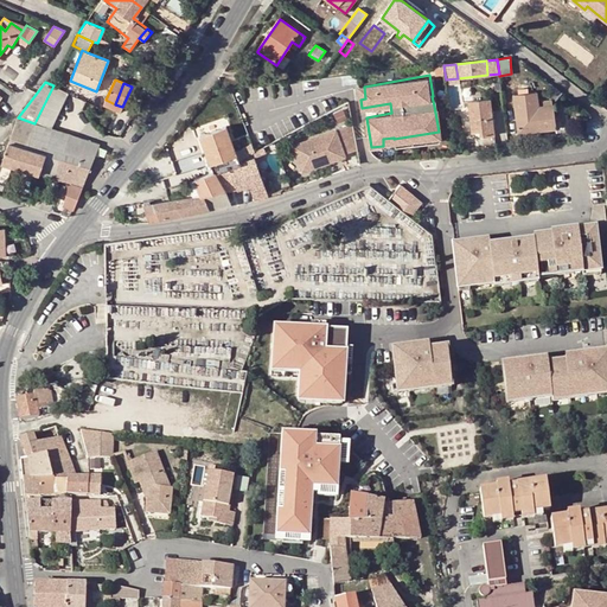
[(562,93),(551,83),(548,87),(553,90),(550,93),(557,98),(562,93)]
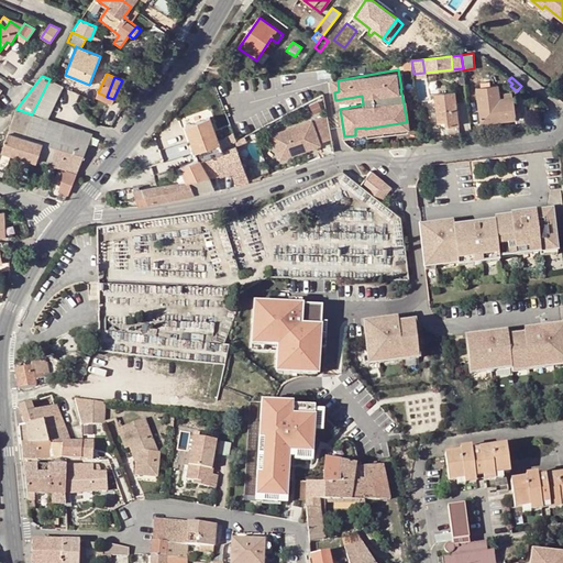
[(63,86),(50,79),(32,114),(47,119),(63,86)]
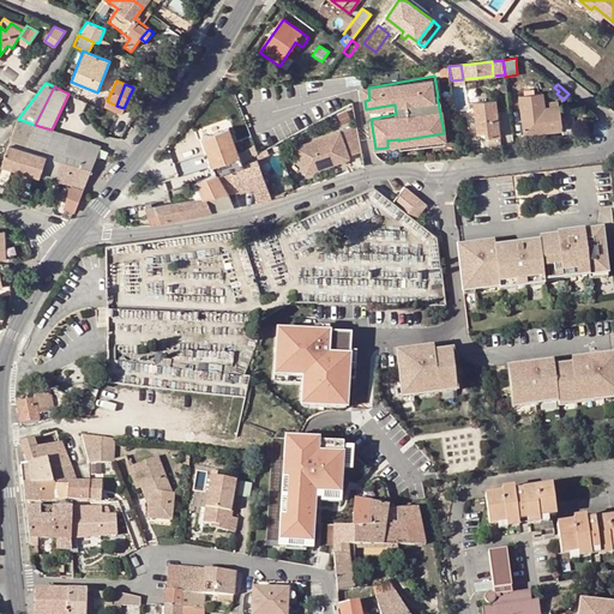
[(519,97),(523,124),(524,130),(524,134),(563,130),(561,121),(561,115),(559,106),(558,101),(557,101),(549,102),(551,108),(545,108),(542,94),(521,96),(519,97)]
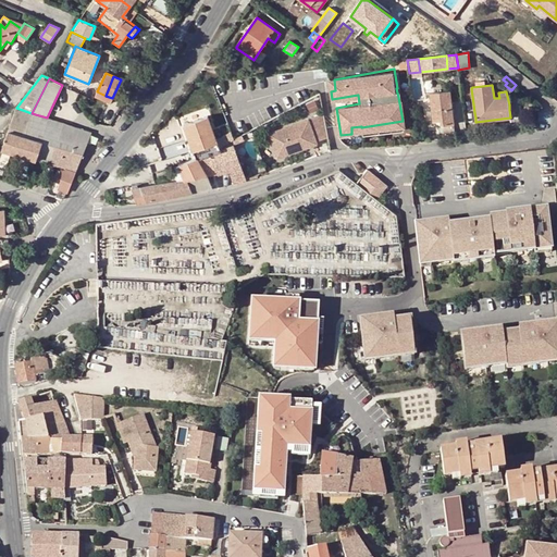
[(449,90),(430,93),(433,122),(440,121),(441,125),(454,124),(449,90)]
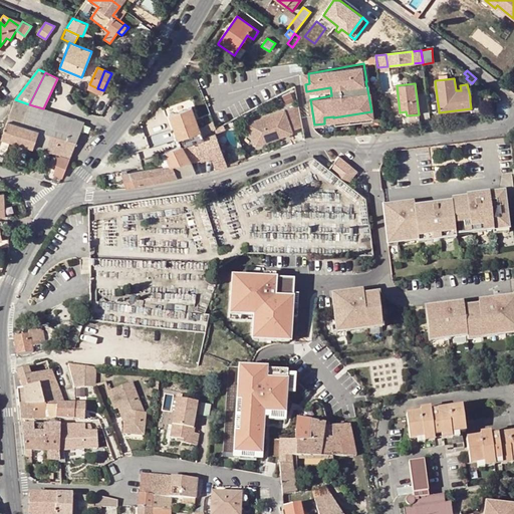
[(87,89),(95,92),(97,88),(89,84),(87,89)]
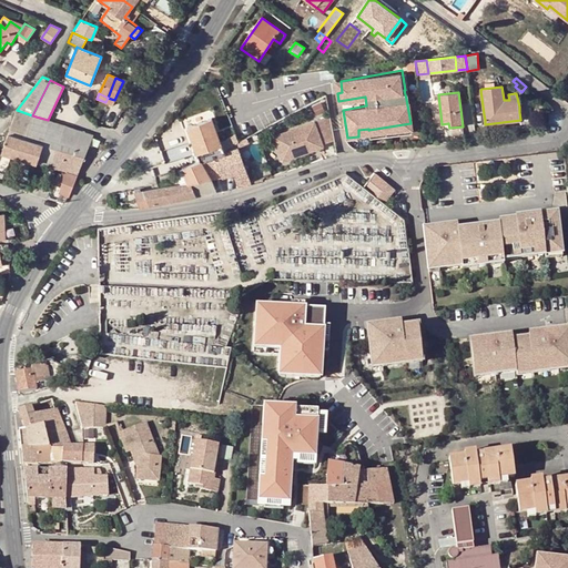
[(32,115),(17,110),(9,133),(43,144),(51,122),(48,120),(32,115)]
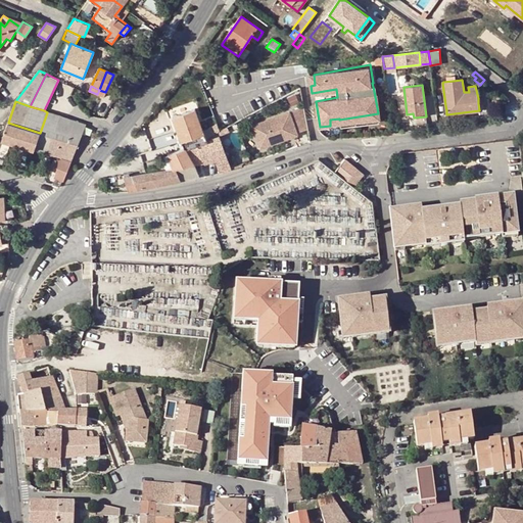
[(307,129),(303,106),(275,117),(276,120),(257,126),(265,146),(298,135),(297,132),(307,129)]
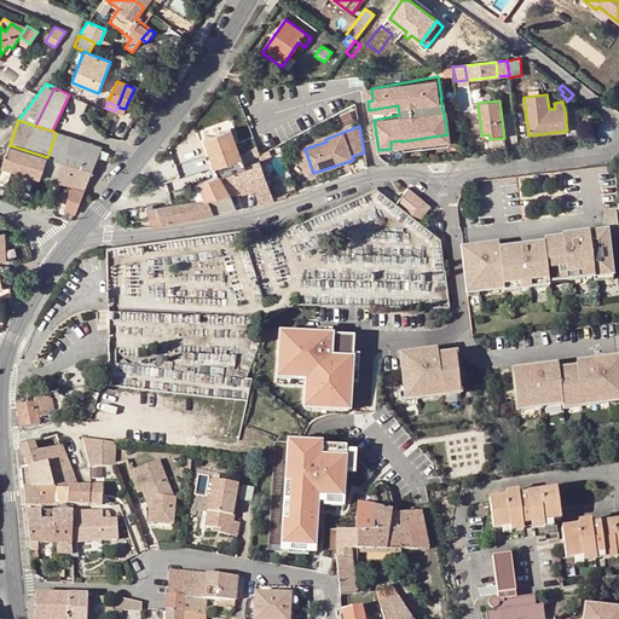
[(215,167),(242,158),(231,129),(226,131),(204,139),(214,168),(215,167)]
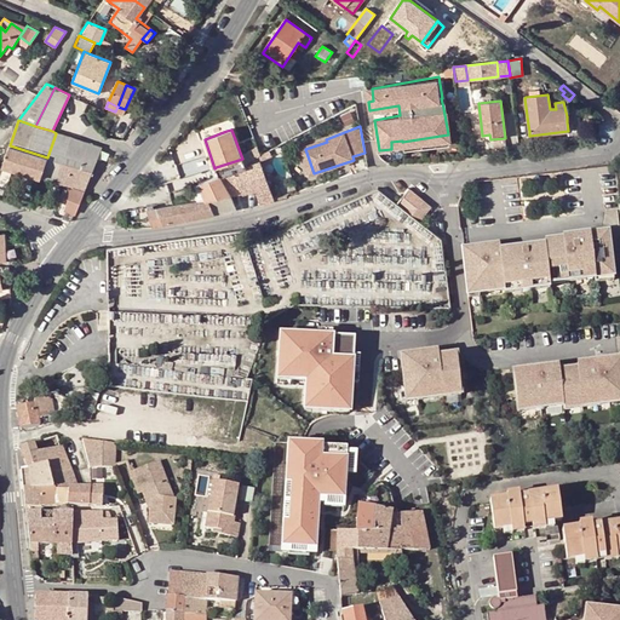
[(92,172),(95,166),(102,148),(56,133),(47,158),(63,162),(92,172)]
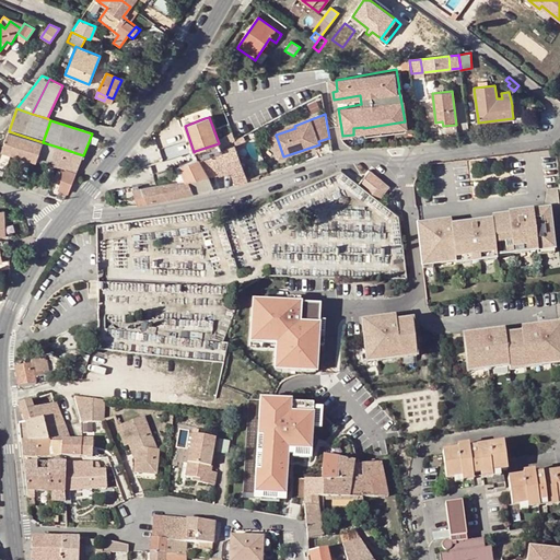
[(363,132),(364,135),(406,127),(405,121),(363,128),(363,132)]
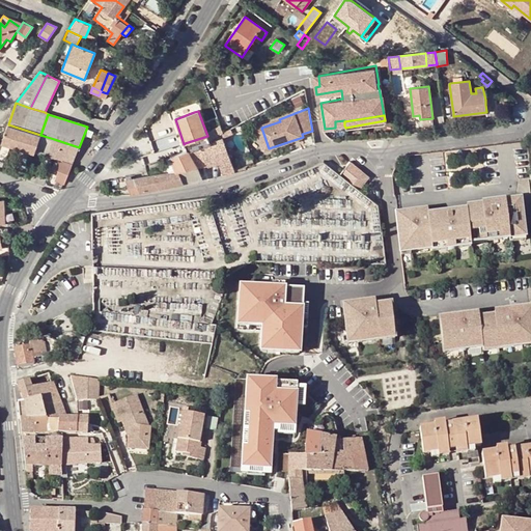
[(172,120),(180,145),(184,144),(175,119),(172,120)]
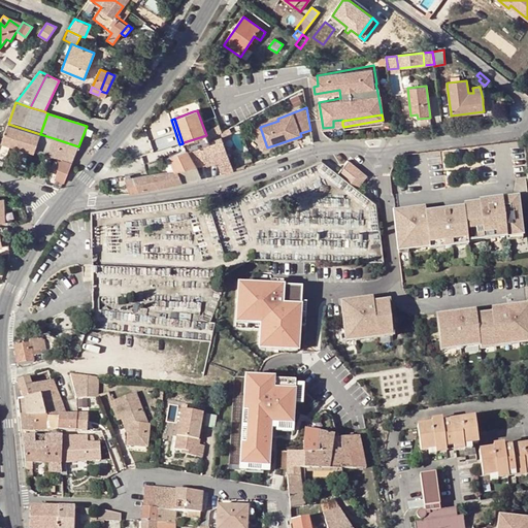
[(278,121),(277,119),(254,127),(263,150),(267,147),(260,127),(278,121)]
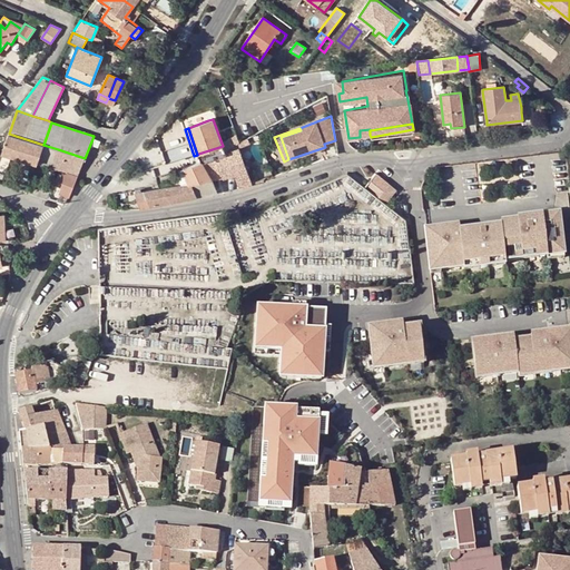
[(0,157),(0,179),(2,180),(10,158),(8,158),(10,155),(11,155),(37,163),(43,145),(9,134),(0,157)]
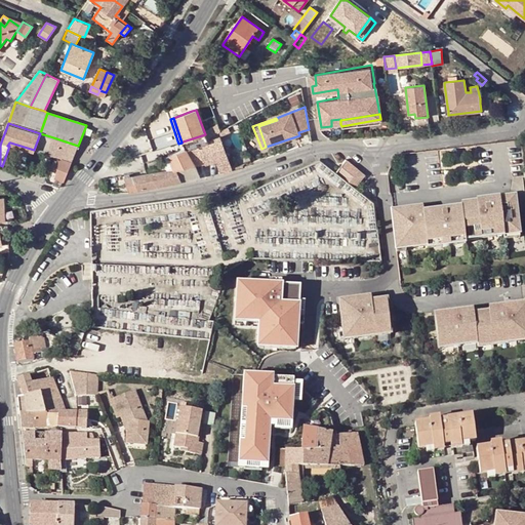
[(225,129),(217,133),(218,136),(219,137),(230,133),(229,131),(230,131),(229,127),(225,129)]
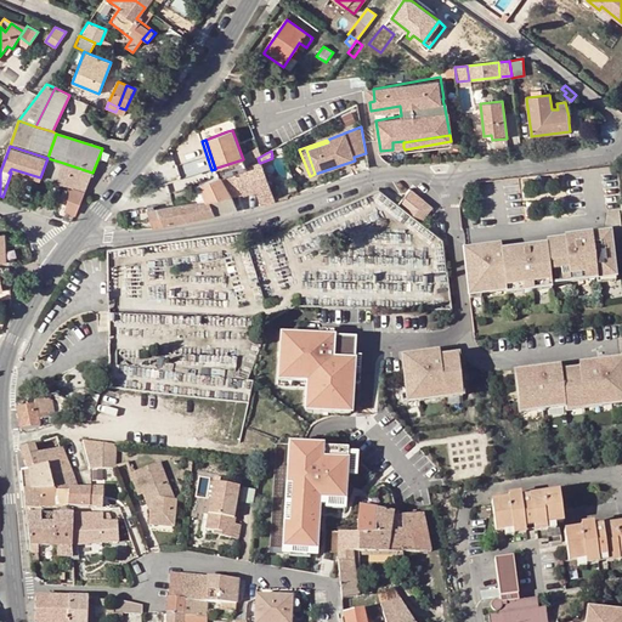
[(40,177),(56,184),(63,163),(47,158),(40,177)]
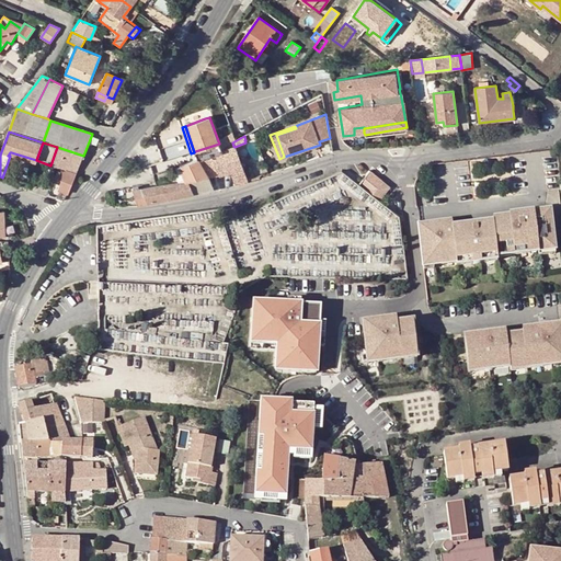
[(222,150),(221,148),(219,144),(195,151),(198,160),(198,159),(222,151),(222,150)]
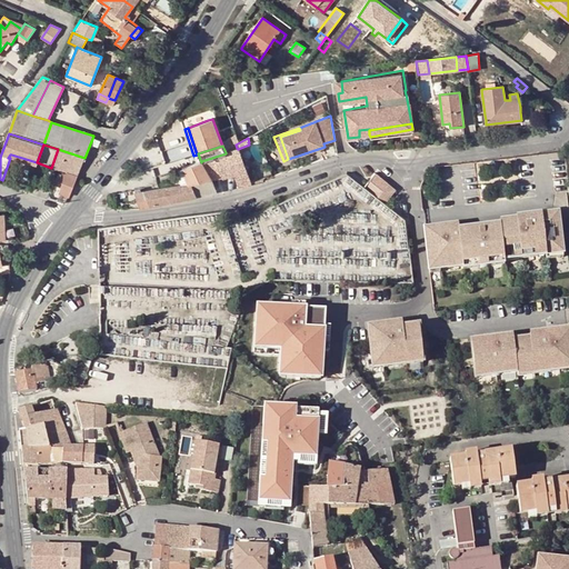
[(236,176),(239,188),(251,186),(251,185),(238,149),(237,148),(226,152),(226,153),(236,176)]
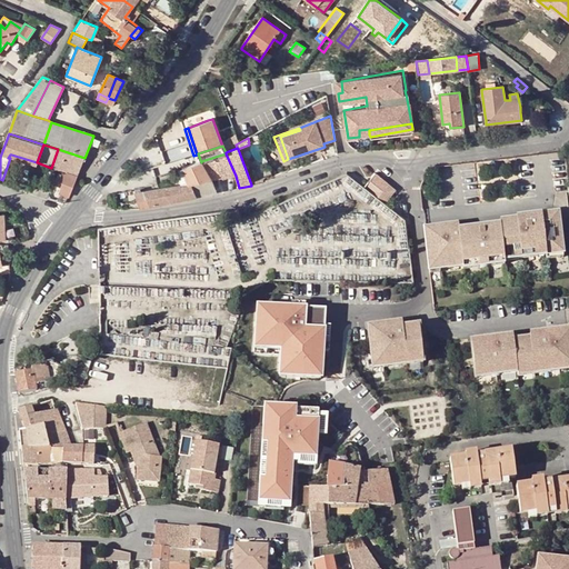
[(58,149),(51,168),(67,172),(78,176),(85,158),(58,149)]
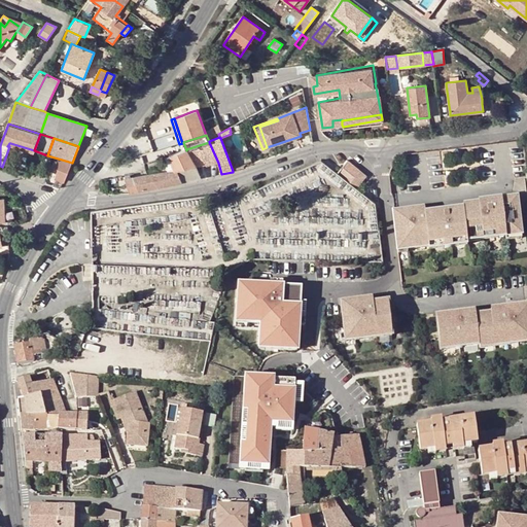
[(218,163),(209,142),(186,149),(196,166),(197,167),(218,163)]
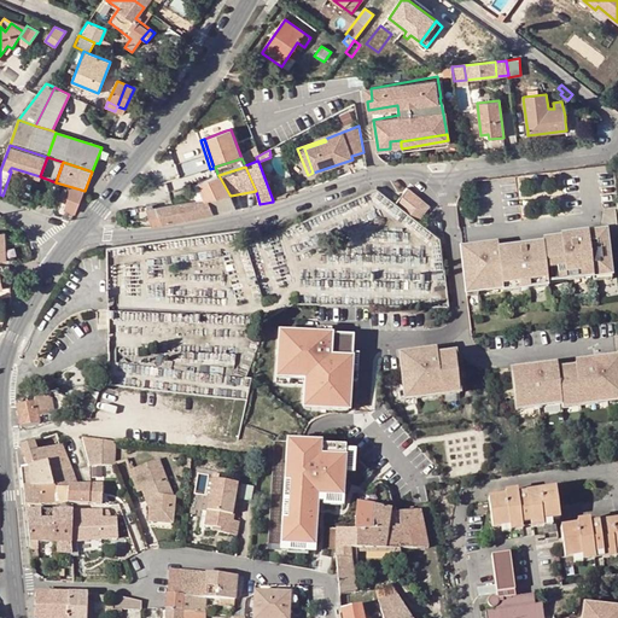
[(219,175),(219,176),(198,182),(204,200),(208,199),(229,194),(219,175)]
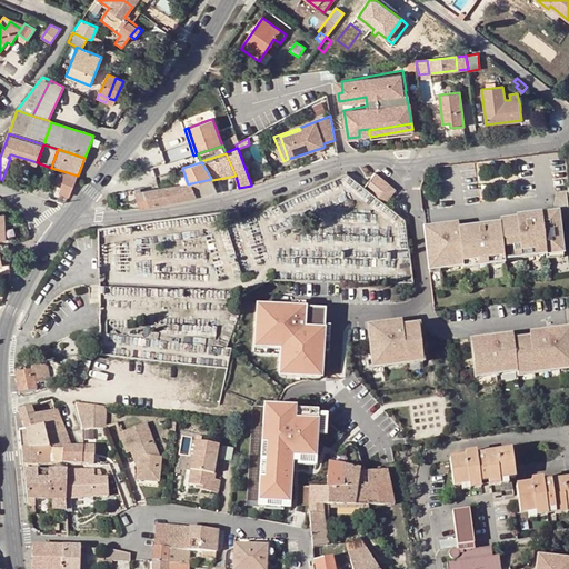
[(182,168),(177,170),(181,185),(188,185),(182,168)]
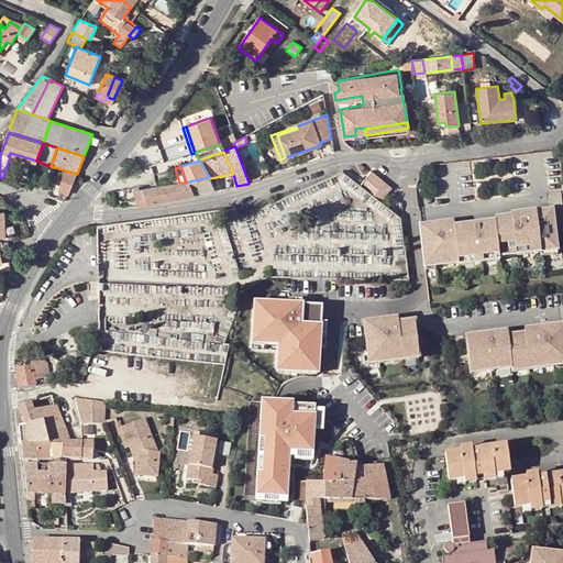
[(77,174),(66,170),(66,172),(62,170),(62,173),(58,172),(56,178),(62,180),(61,185),(58,190),(67,195),(68,195),(70,191),(77,174)]
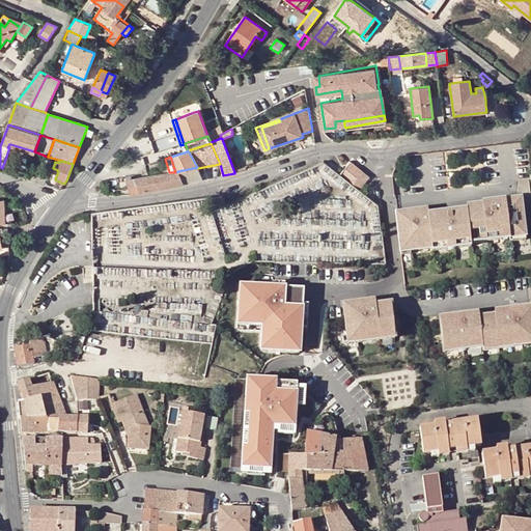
[(184,184),(202,179),(198,168),(197,167),(178,171),(184,184)]
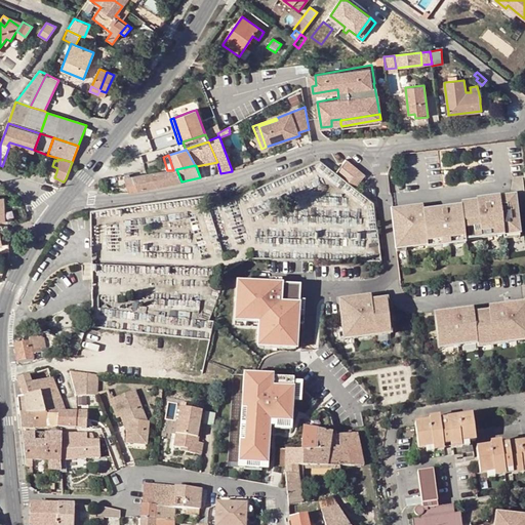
[(342,178),(355,188),(364,175),(353,166),(342,178)]
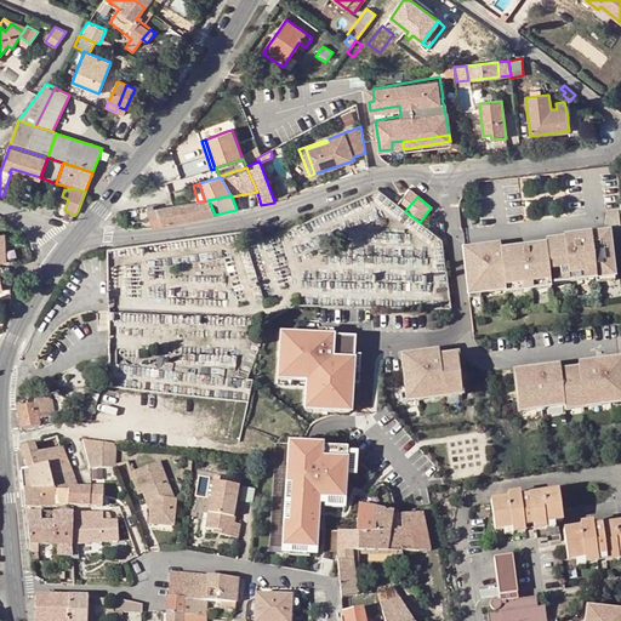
[(205,201),(198,201),(154,210),(148,211),(154,227),(203,217),(215,215),(209,200),(205,201)]
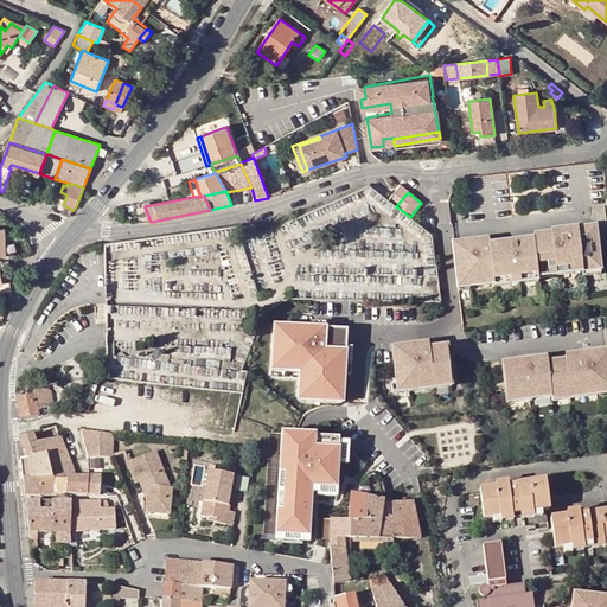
[(606,205),(593,206),(594,224),(606,223),(606,205)]
